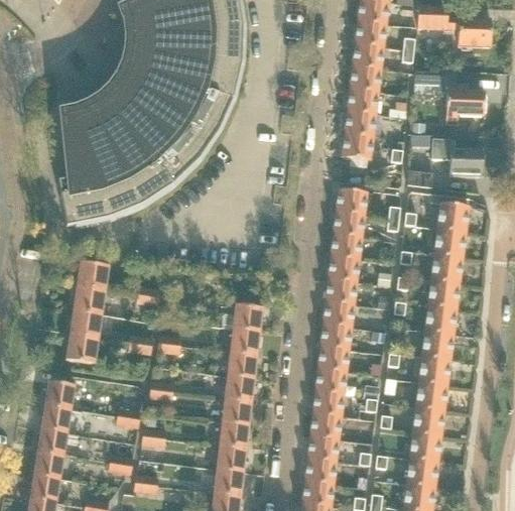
[(132,0),(126,3),(131,18),(134,33),(133,48),(130,65),(116,89),(104,100),(92,109),(78,114),(61,117),(68,178),(58,180),(60,193),(60,194),(67,226),(106,218),(110,217),(139,205),(143,203),(169,185),(172,183),(196,161),(199,158),(217,132),(219,129),(232,100),(233,96),(240,65),(240,60),(241,25),(237,0),(132,0)]
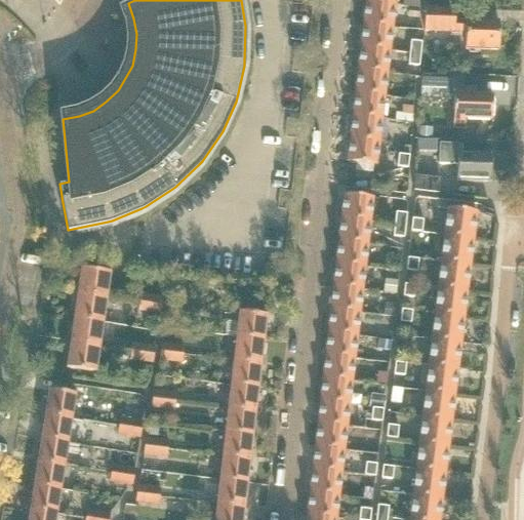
[(367,0),(364,21),(392,24),(395,1),(386,0),(367,0)]
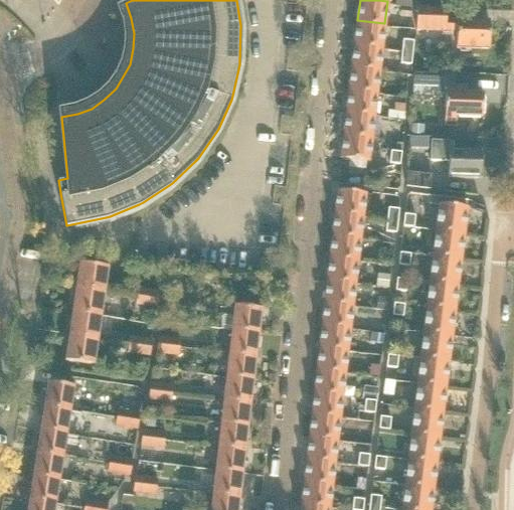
[(447,5),(417,4),(417,28),(446,29),(447,18),(447,5)]
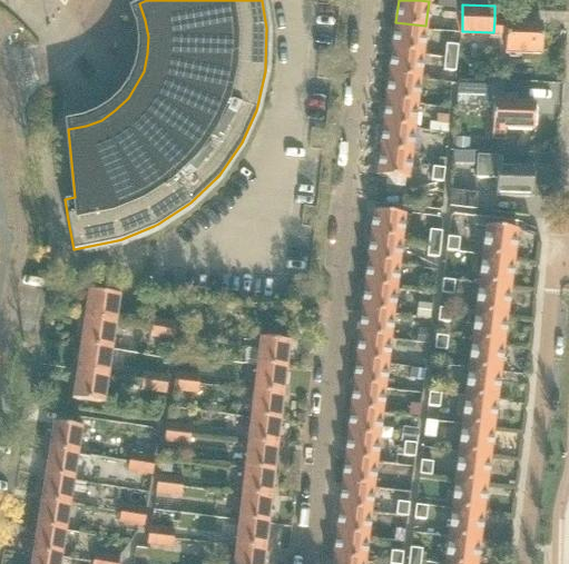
[(541,51),(542,22),(494,20),(493,32),(506,32),(506,50),(541,51)]
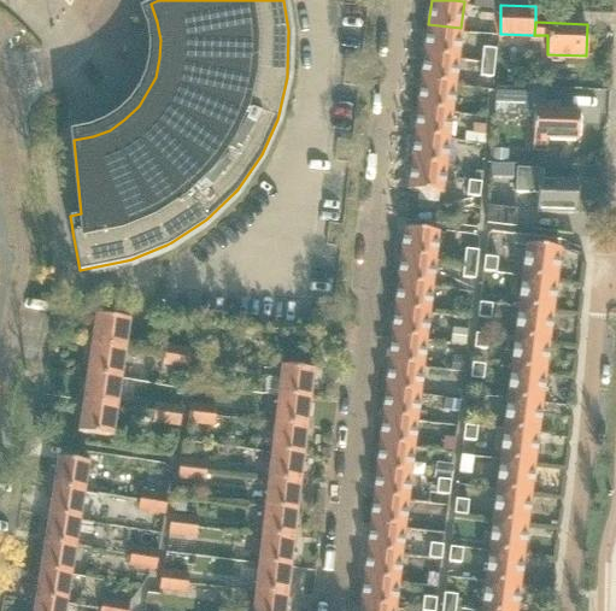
[(428,24),(424,51),(458,54),(461,28),(428,24)]
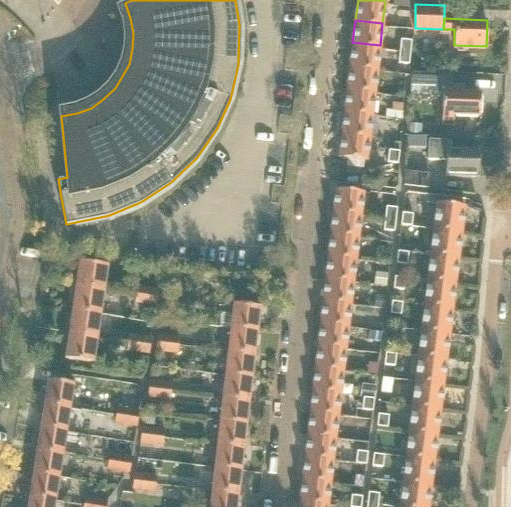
[(402,32),(400,48),(411,49),(412,33),(402,32)]
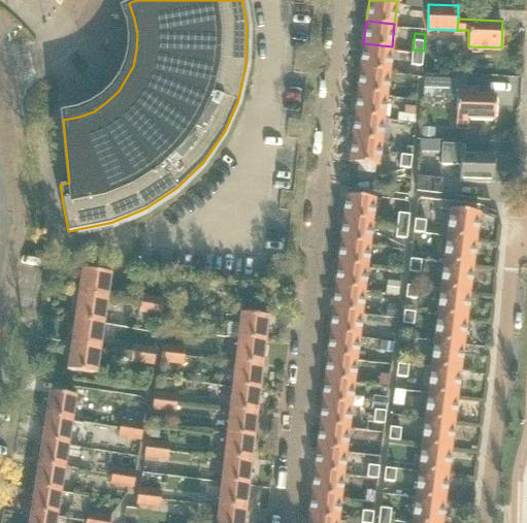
[(363,43),(361,67),(389,70),(392,46),(363,43)]
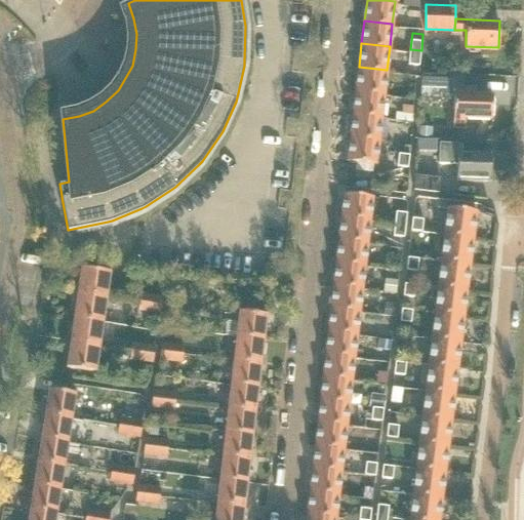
[(415,63),(416,51),(403,50),(402,61),(415,63)]
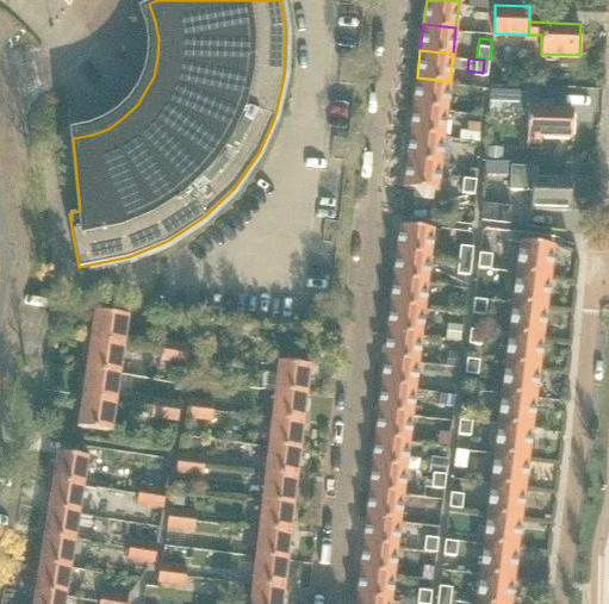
[(417,78),(414,104),(447,107),(449,81),(417,78)]
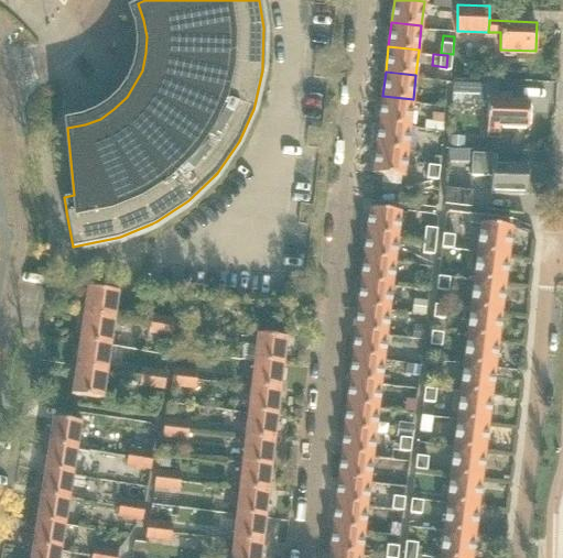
[(485,78),(462,77),(452,77),(452,89),(485,90),(485,78)]
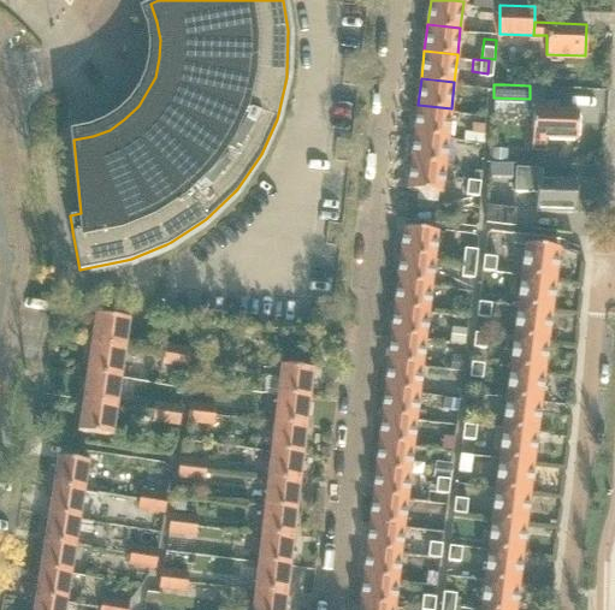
[(578,136),(579,108),(557,107),(557,101),(534,100),(533,146),(545,147),(545,134),(578,136)]
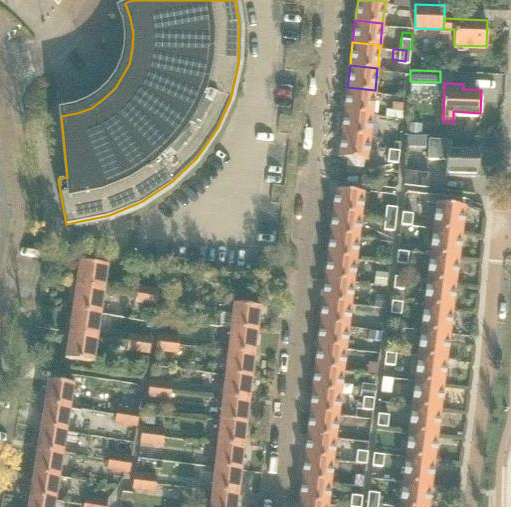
[(347,87),(345,109),(372,112),(375,90),(347,87)]
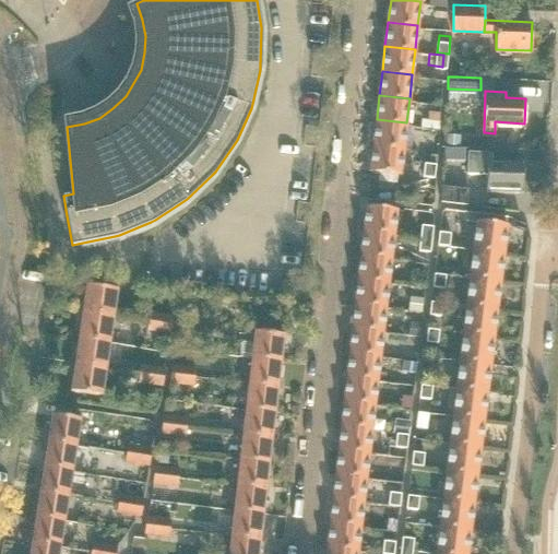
[(422,124),(440,126),(441,117),(423,115),(422,124)]
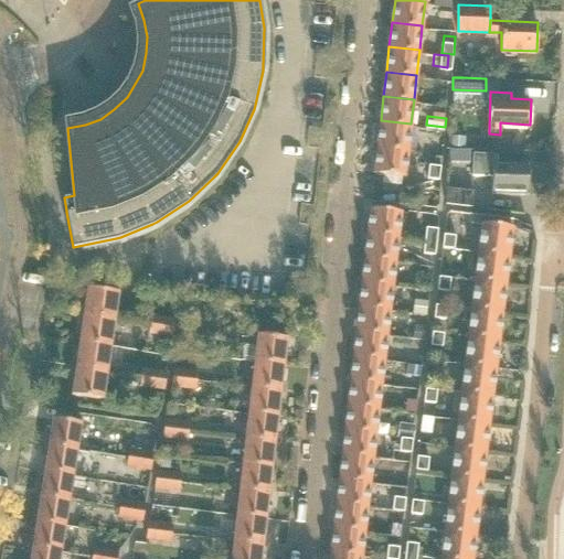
[(381,120),(378,144),(408,149),(411,124),(381,120)]
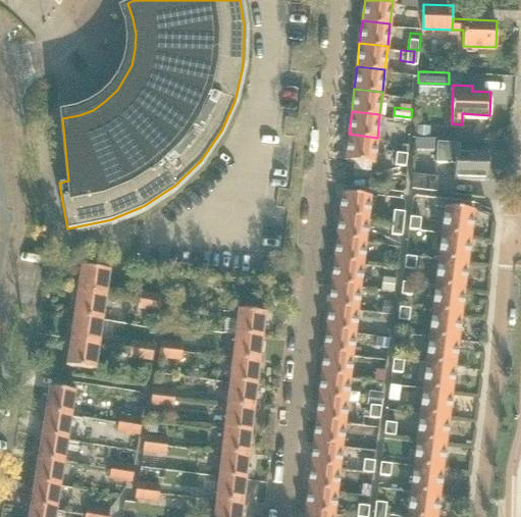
[(417,122),(417,133),(430,134),(430,123),(417,122)]
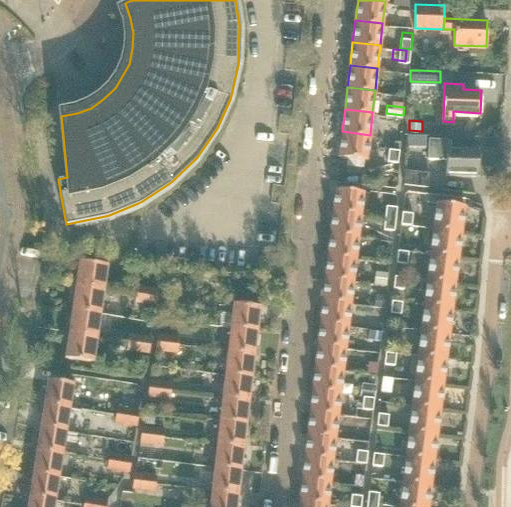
[(370,135),(342,131),(340,154),(367,157),(370,135)]
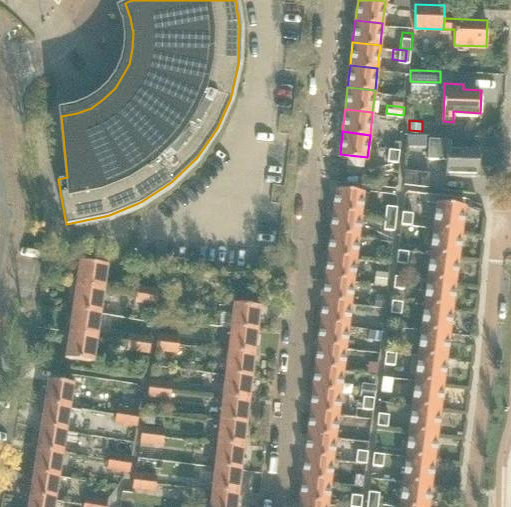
[(446,173),(477,174),(478,147),(448,146),(448,135),(433,135),(432,157),(446,158),(446,173)]
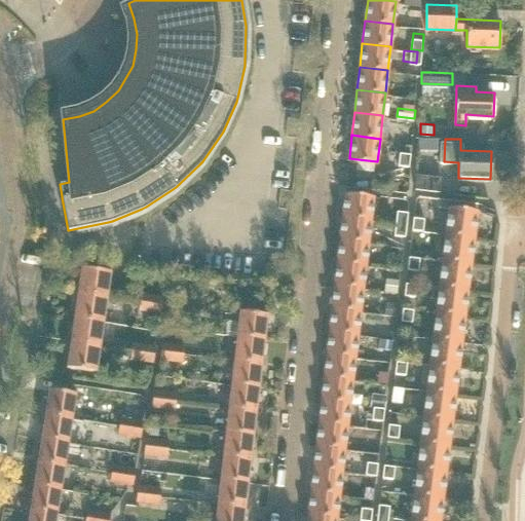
[(416,186),(440,188),(442,173),(418,170),(416,186)]
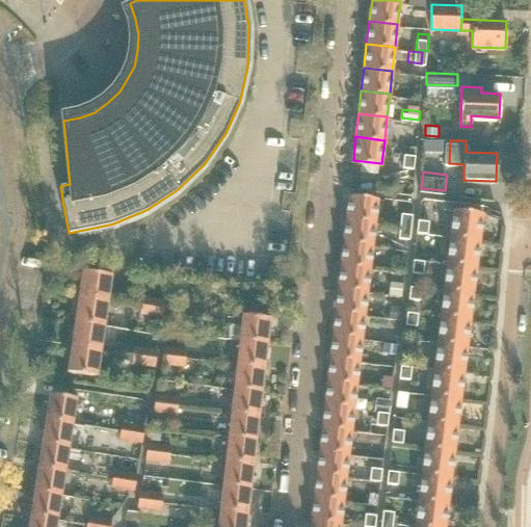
[(349,194),(346,217),(374,221),(377,198),(349,194)]
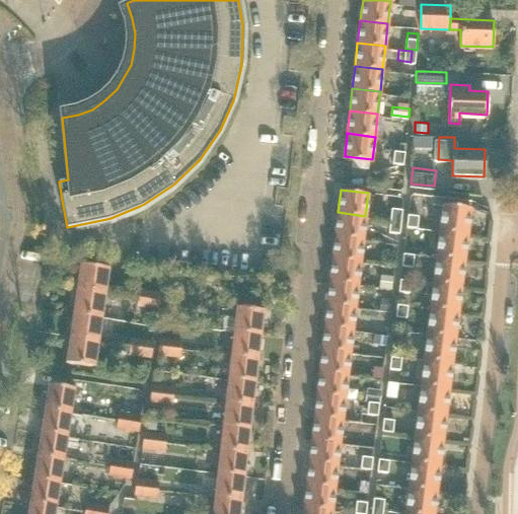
[(461,198),(432,194),(431,202),(460,206),(461,198)]
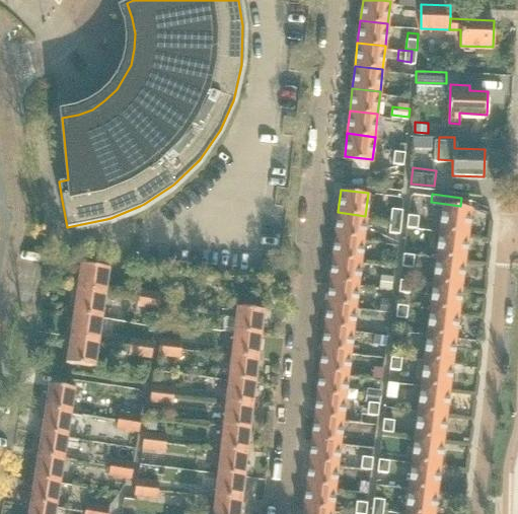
[(442,204),(439,229),(467,232),(470,207),(442,204)]
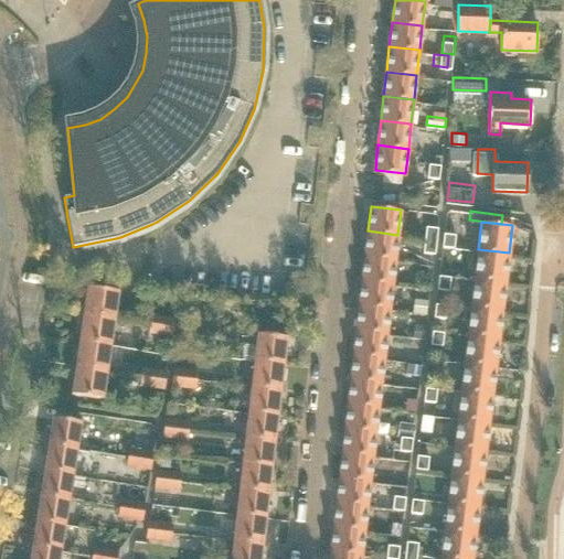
[(368,230),(365,256),(395,259),(397,235),(368,230)]
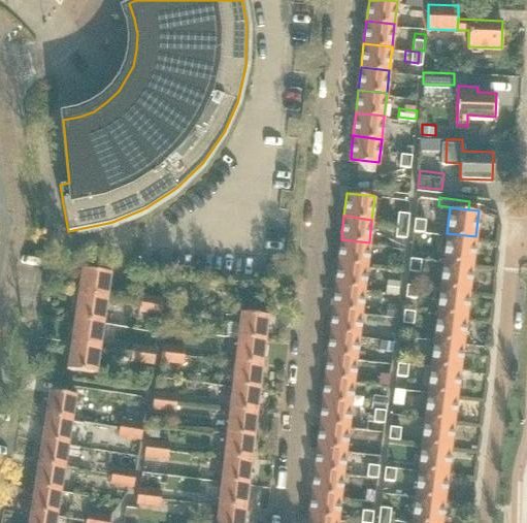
[(475,236),(447,233),(443,259),(472,263),(475,236)]
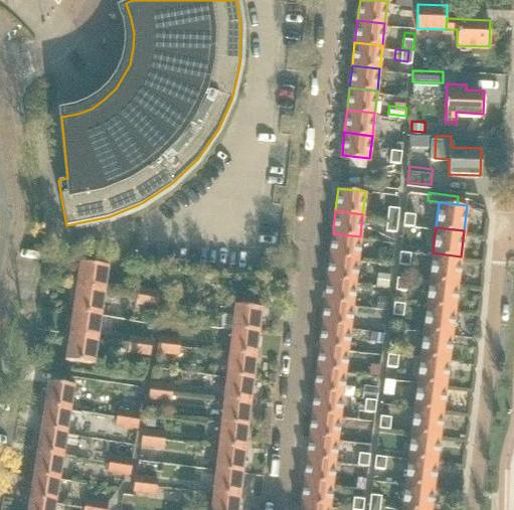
[(383,239),(395,241),(396,233),(384,232),(383,239)]
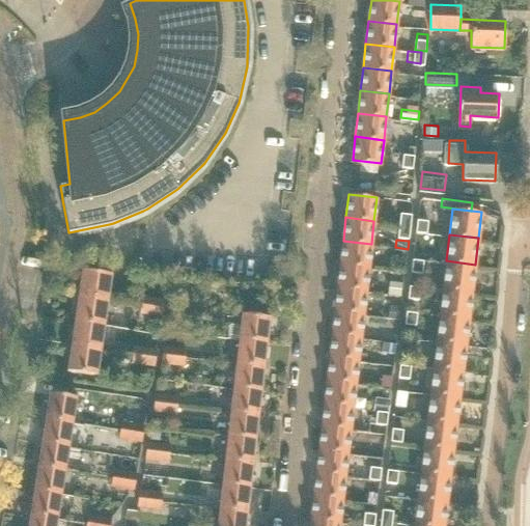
[(343,241),(340,264),(368,267),(371,244),(343,241)]
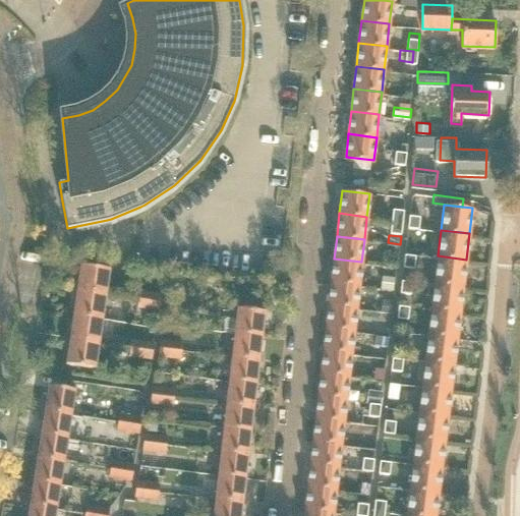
[(383,263),(396,265),(397,254),(384,252),(383,263)]
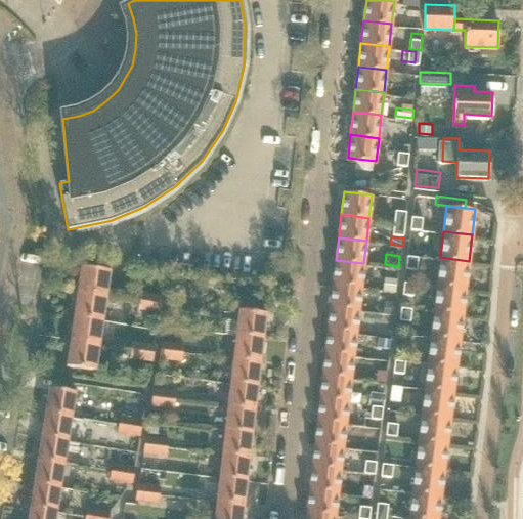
[(469,261),(440,257),(437,284),(466,287),(469,261)]
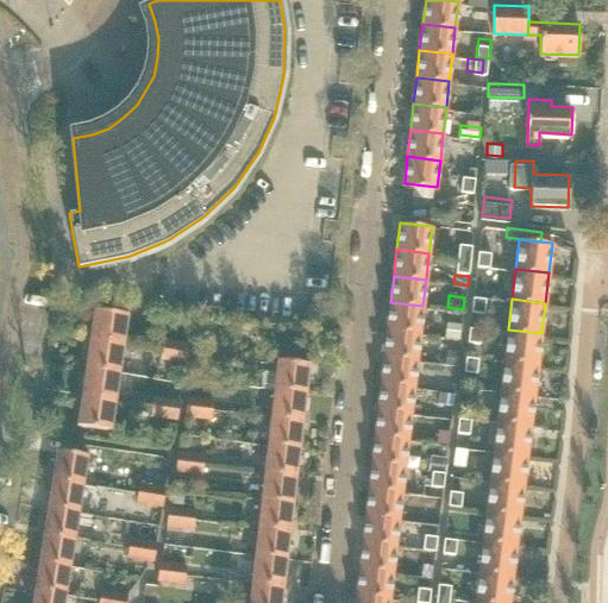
[(390,302),(388,328),(420,332),(422,306),(390,302)]
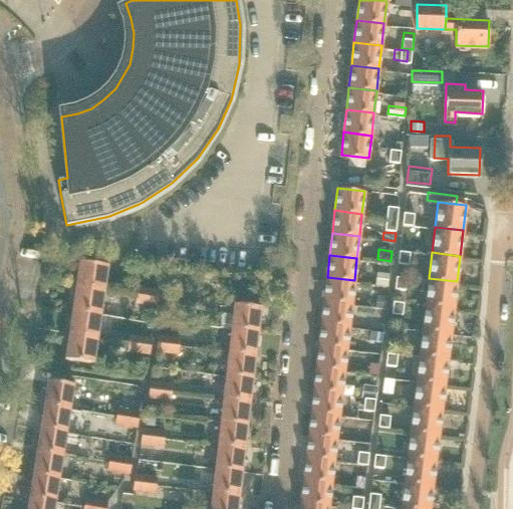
[(76,282),(103,286),(107,262),(79,258),(76,282)]
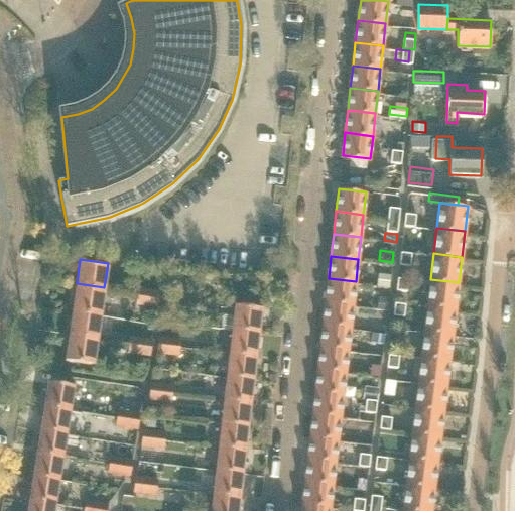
[(369,283),(390,285),(391,272),(383,272),(383,277),(370,275),(369,283)]
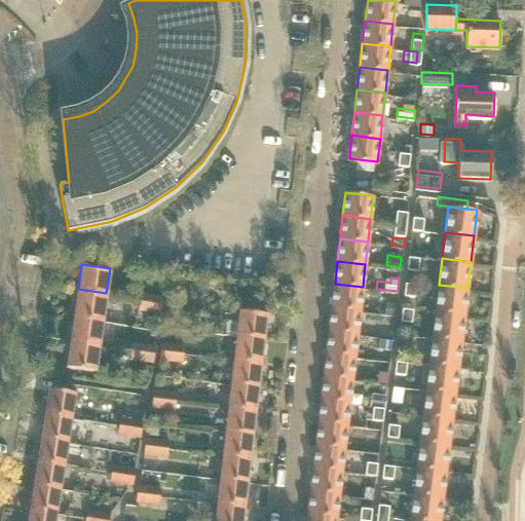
[(178,282),(171,281),(169,295),(176,296),(178,282)]
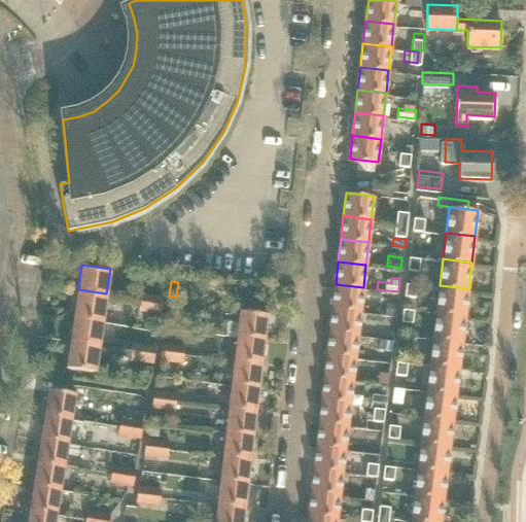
[(336,284),(332,307),(360,311),(363,287),(336,284)]
